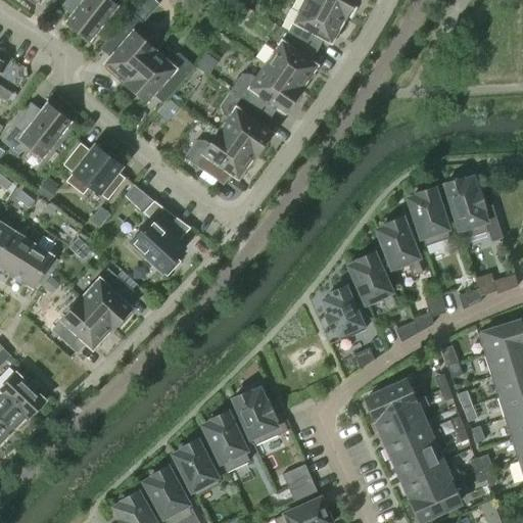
[(100,26),(115,6),(107,0),(66,0),(61,7),(72,15),(66,21),(75,29),(75,33),(83,39),(86,38),(89,40),(92,37),(95,37),(102,30),(100,26)]
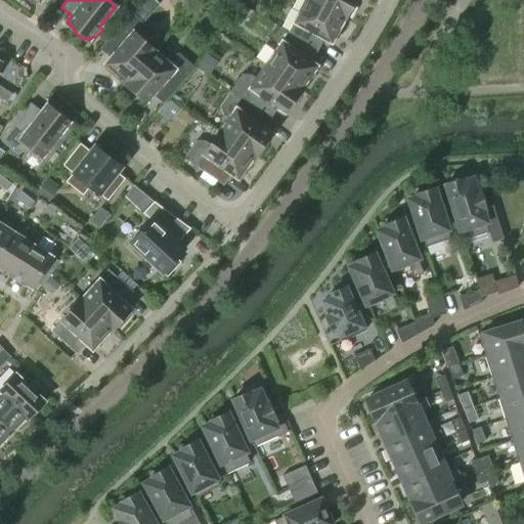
[(347,19),(310,0),(305,0),(288,33),(317,50),(323,39),(331,43),(336,33),(340,33),(347,19)]
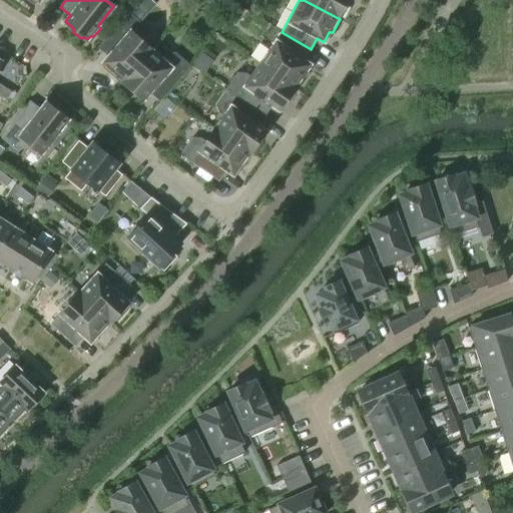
[(304,0),(340,19),(347,6),(345,2),(346,0),(304,0)]
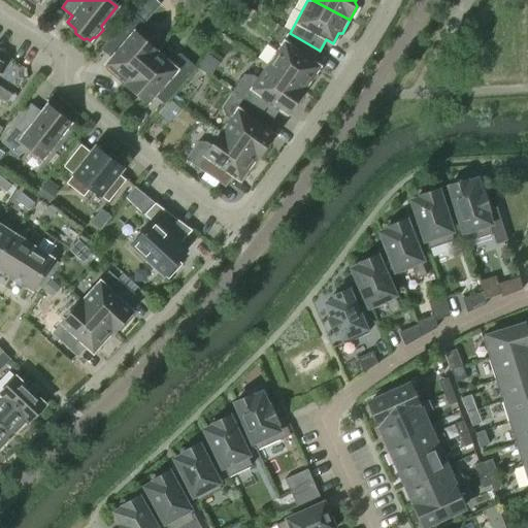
[(236,4),(231,11),(236,15),(245,13),(249,7),(238,1),(236,4)]
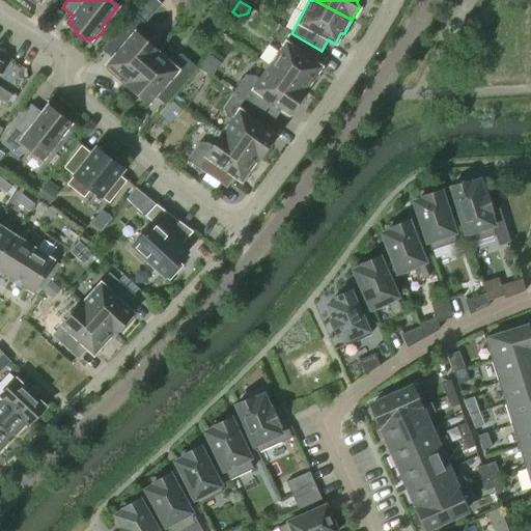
[(126,86),(156,51),(143,40),(147,35),(148,27),(133,12),(102,50),(111,58),(106,64),(114,73),(113,76),(126,86)]
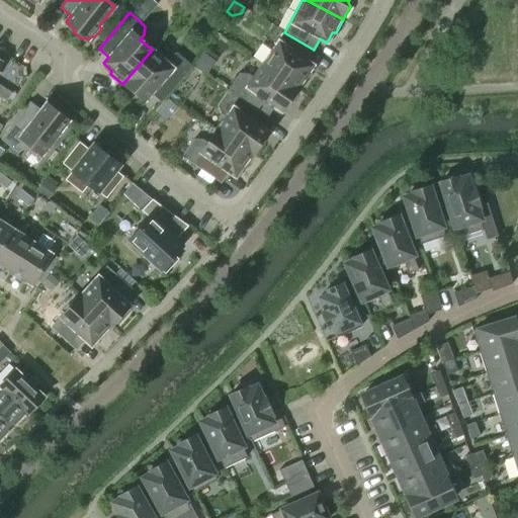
[(314,50),(284,32),(262,64),(299,90),(308,78),(307,74),(313,65),(306,61),(314,50)]
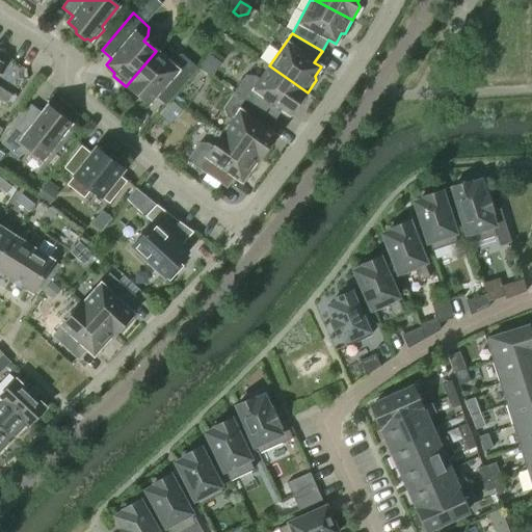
[(168,62),(156,51),(126,86),(137,97),(140,96),(150,103),(155,97),(165,105),(196,69),(181,54),(173,57),(168,62)]
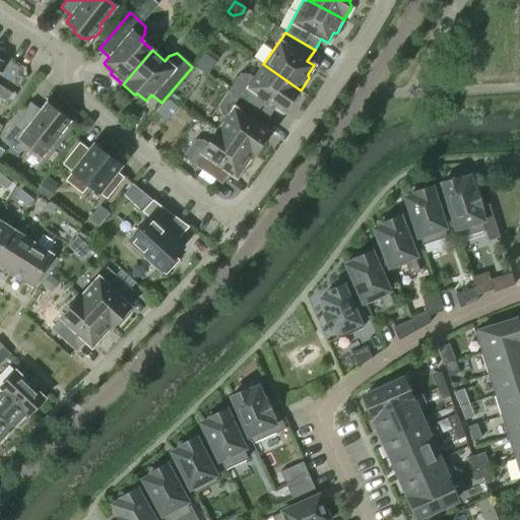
[(215,62),(203,54),(195,66),(207,75),(215,62)]
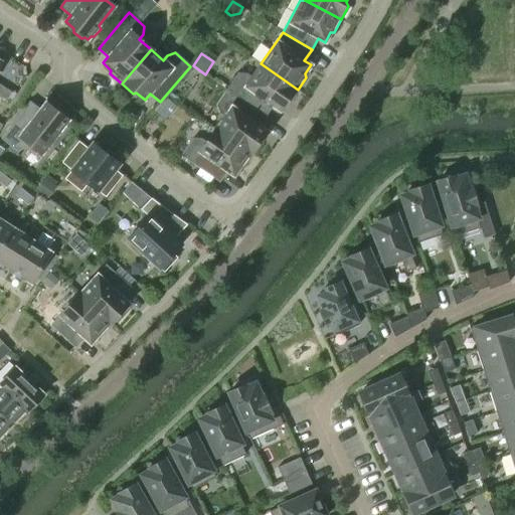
[(298,90),(261,63),(251,77),(246,73),(238,73),(227,89),(266,116),(273,106),(279,111),(286,102),(289,102),(298,90)]
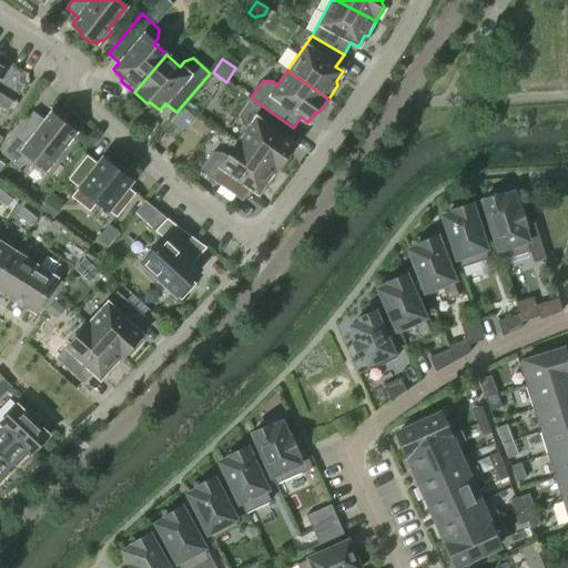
[(12,102),(3,95),(0,100),(0,105),(7,111),(12,102)]
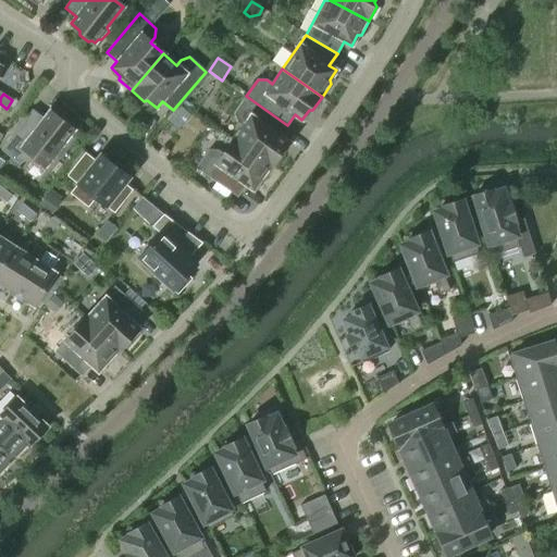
[(287,125),(246,96),(234,113),(237,122),(243,125),(233,139),(273,168),(282,155),(281,150),(287,140),(280,135),(287,125)]
